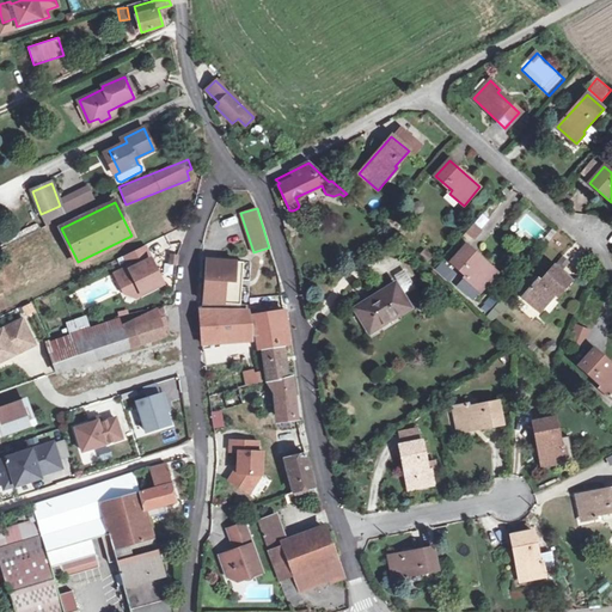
[(477,244),(485,233),(473,224),(465,234),(477,244)]
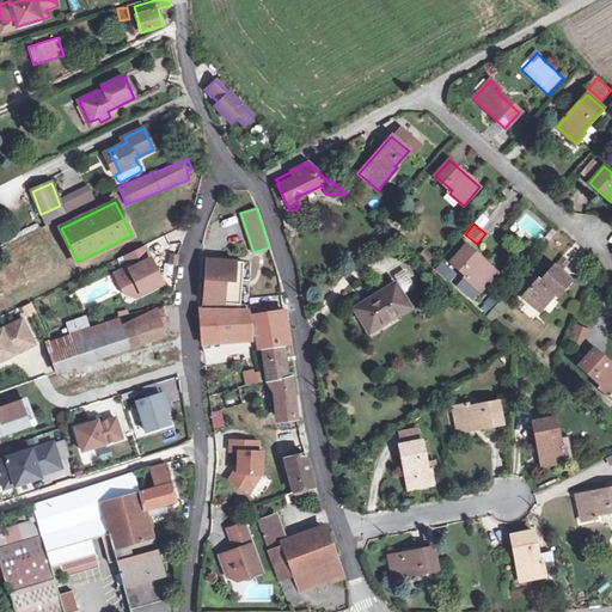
[(151,259),(144,245),(126,254),(132,268),(116,275),(126,293),(135,297),(163,282),(157,270),(154,271),(148,261),(151,259)]
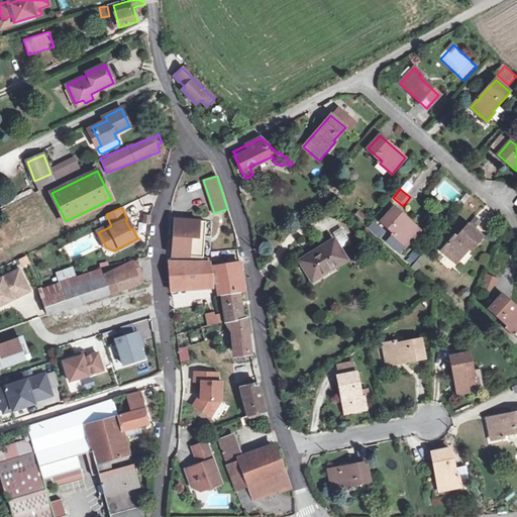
[(419,230),(394,207),(381,221),(394,232),(393,234),(405,244),(419,230)]
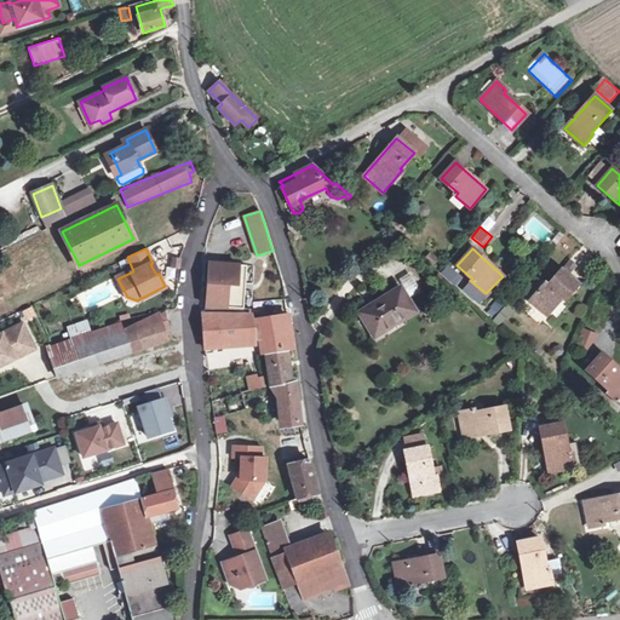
[(441,276),(454,283),(460,274),(446,267),(441,276)]
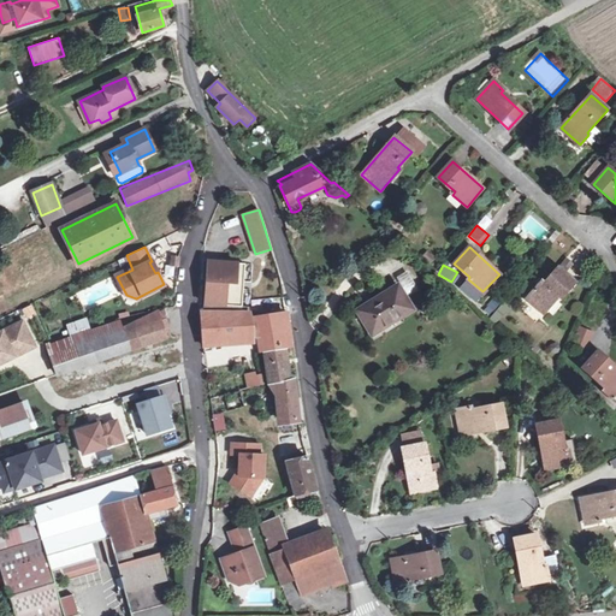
[(242,272),(206,268),(205,306),(242,309),(242,301),(242,272)]
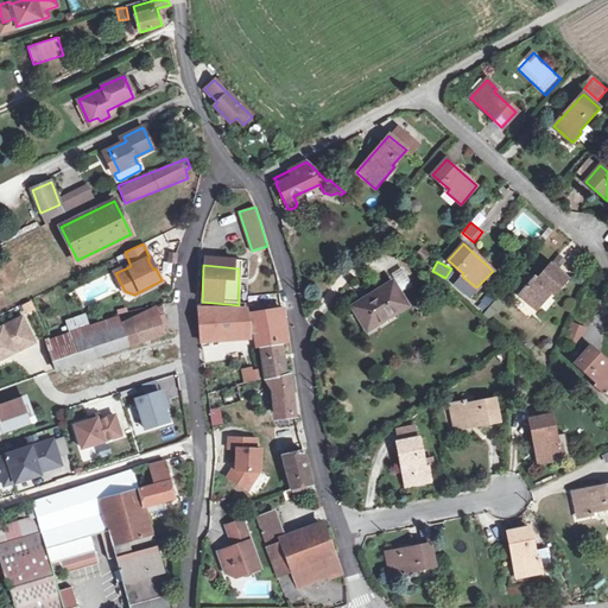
[(536,279),(534,278),(520,295),(536,309),(551,291),(555,293),(567,279),(551,265),(538,279),(536,279)]
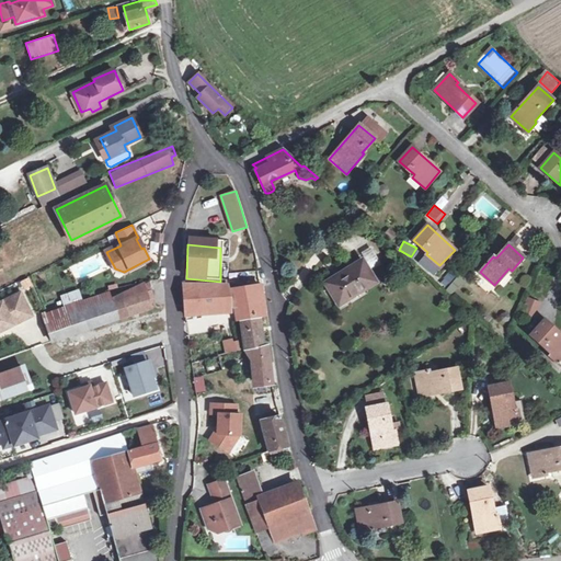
[(359,256),(375,267),(381,259),(366,248),(359,256)]
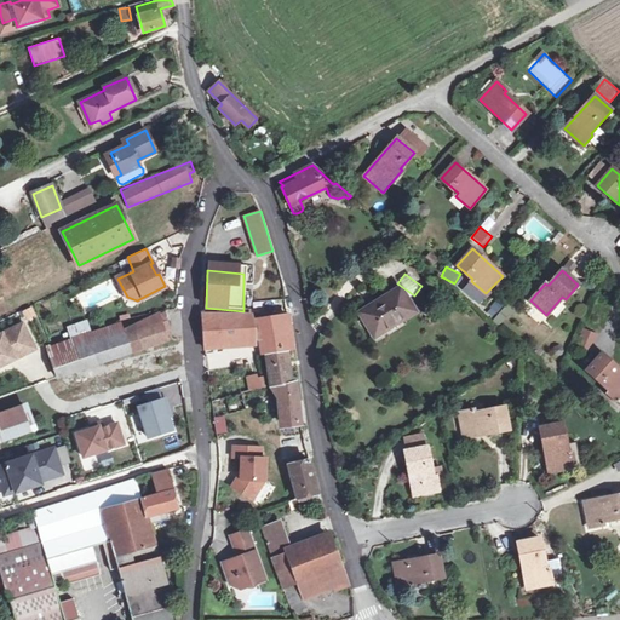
[(415,311),(401,288),(361,313),(375,336),(415,311)]
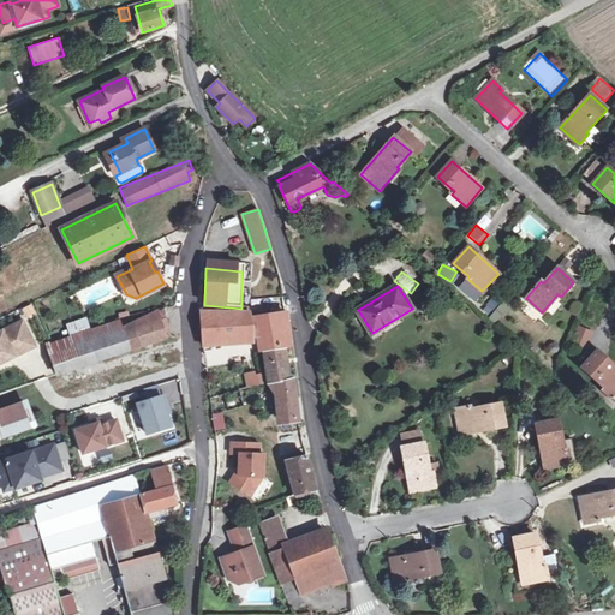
[(482,309),(488,316),(500,304),(494,298),(482,309)]
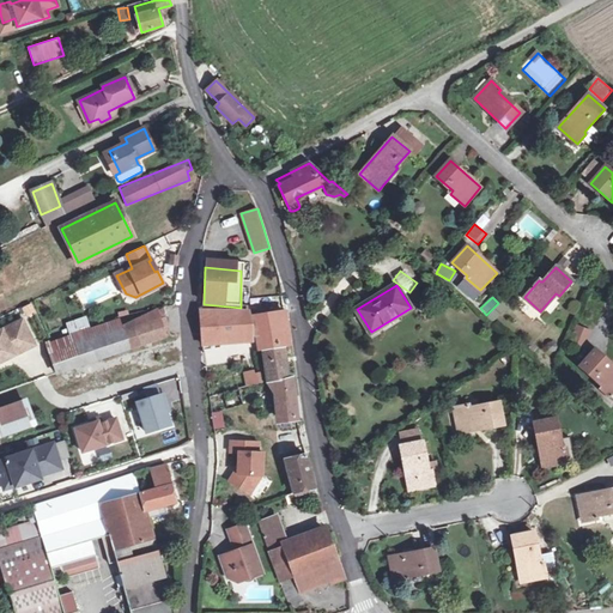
[(241,308),(204,304),(202,304),(202,310),(218,311),(231,311),(247,313),(247,299),(241,299),(241,308)]
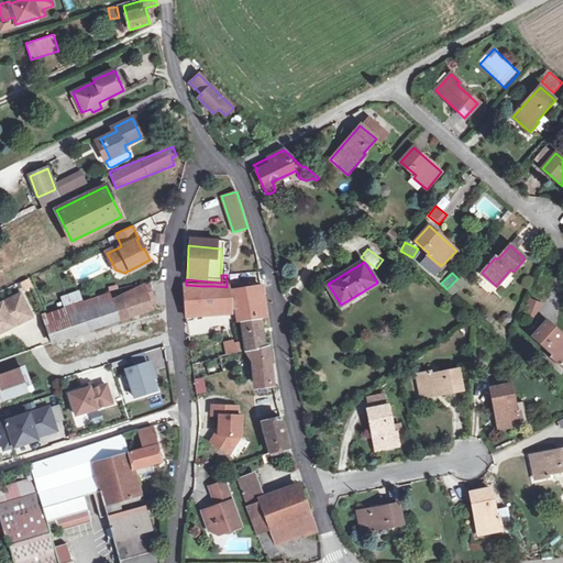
[(461,277),(448,290),(453,296),(466,282),(461,277)]
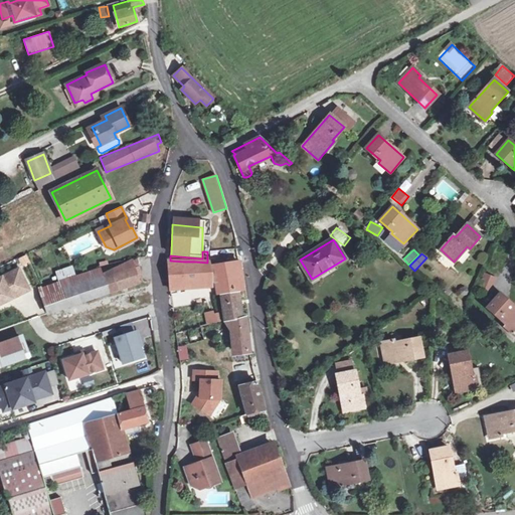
[(21,266),(29,263),(27,255),(18,259),(21,266)]
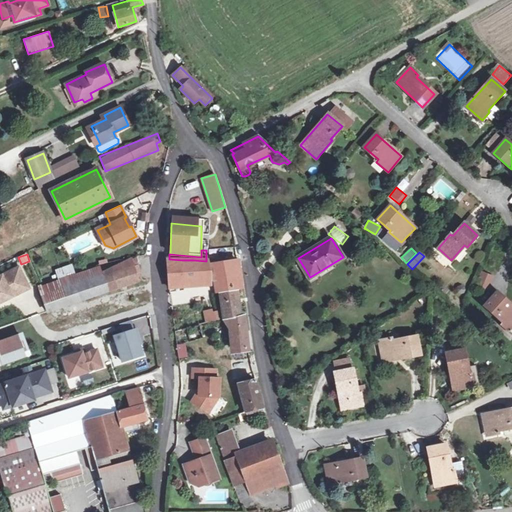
[(182,260),(169,259),(167,259),(170,286),(184,285),(182,260)]
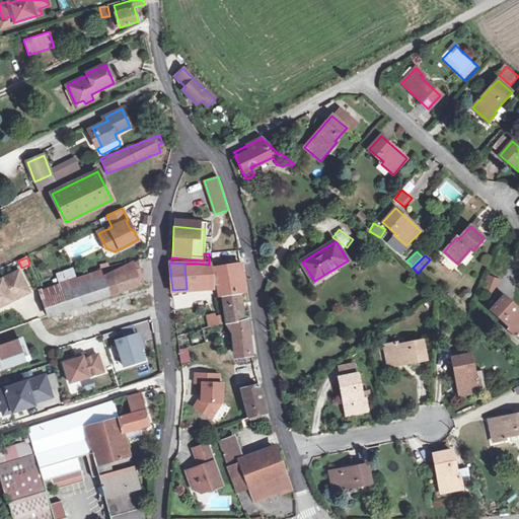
[(209,265),(196,264),(200,288),(212,287),(210,271),(209,265)]
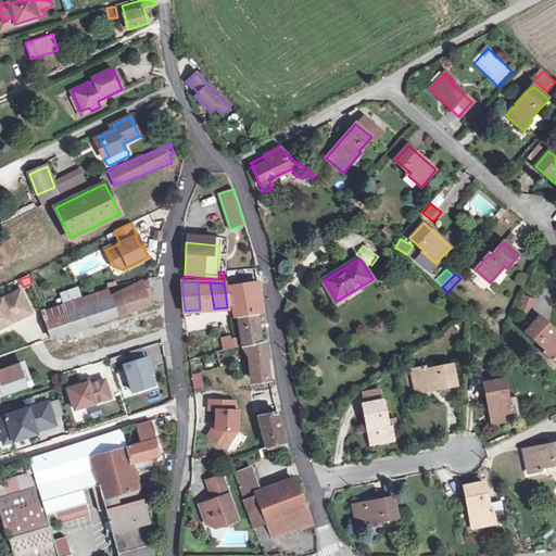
[(260,283),(232,289),(235,307),(237,318),(238,317),(256,315),(262,314),(260,283)]
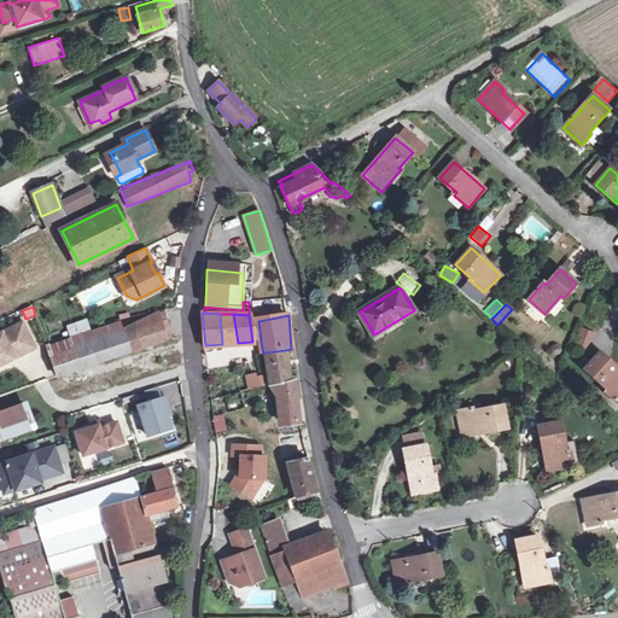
[(167,339),(163,319),(141,330),(95,344),(91,333),(47,348),(58,375),(167,339)]
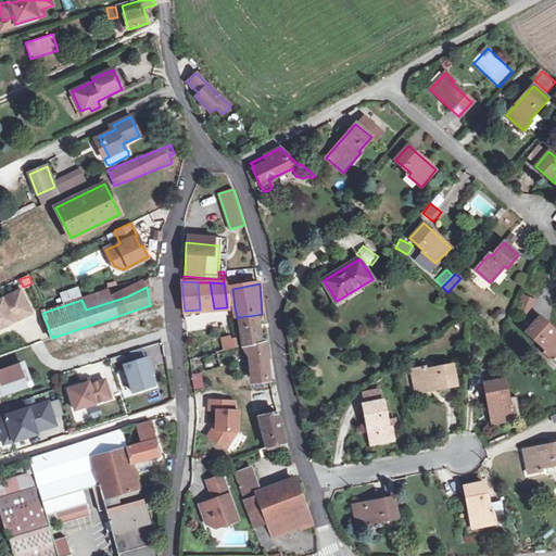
[(21,289),(0,299),(0,327),(23,316),(16,303),(25,299),(21,289)]
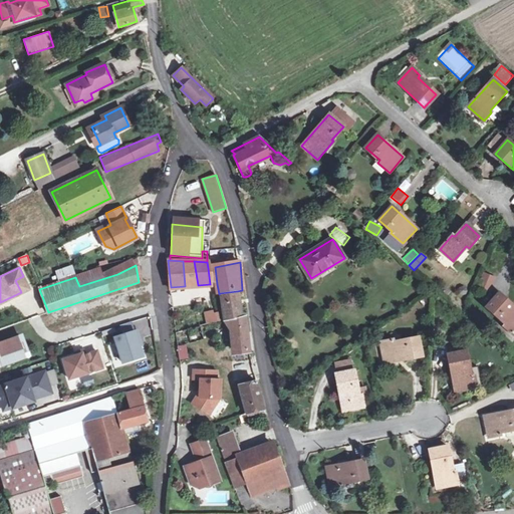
[(215,267),(208,268),(210,284),(217,284),(215,267)]
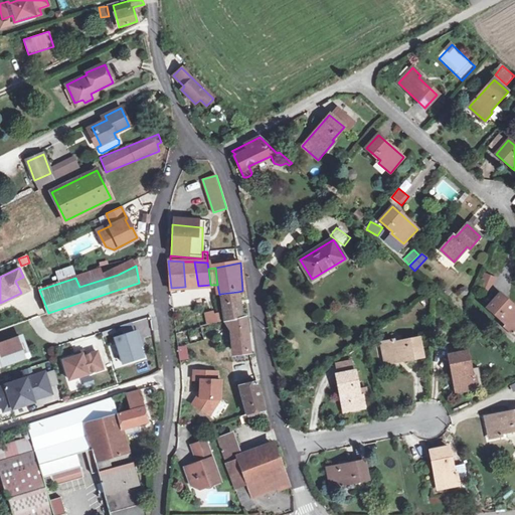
[(483,273),(477,287),(490,293),(497,278),(483,273)]
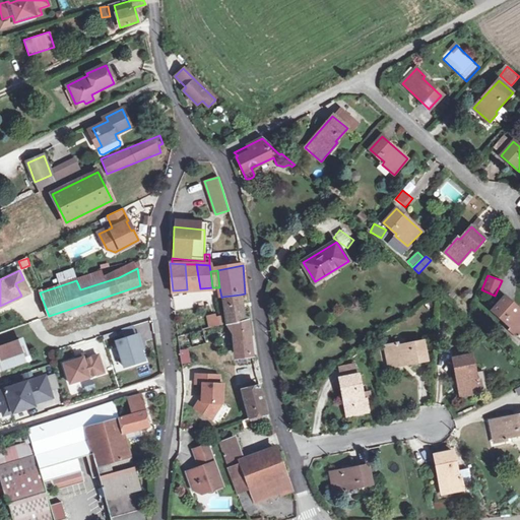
[(23,279),(15,283),(21,296),(29,293),(23,279)]
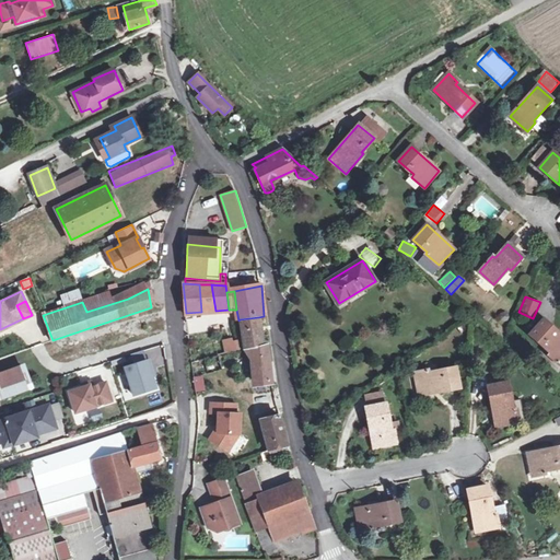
[(258,317),(240,319),(244,348),(253,347),(263,345),(258,317)]
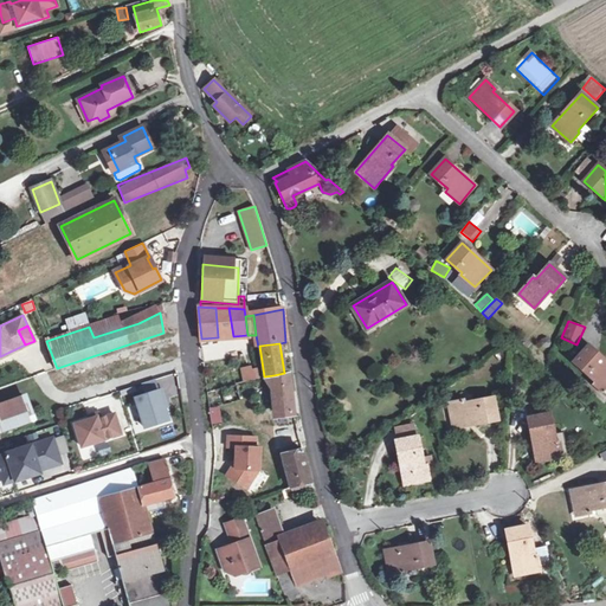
[(605,392),(605,361),(588,346),(574,362),(597,382),(594,385),(605,394),(605,392)]
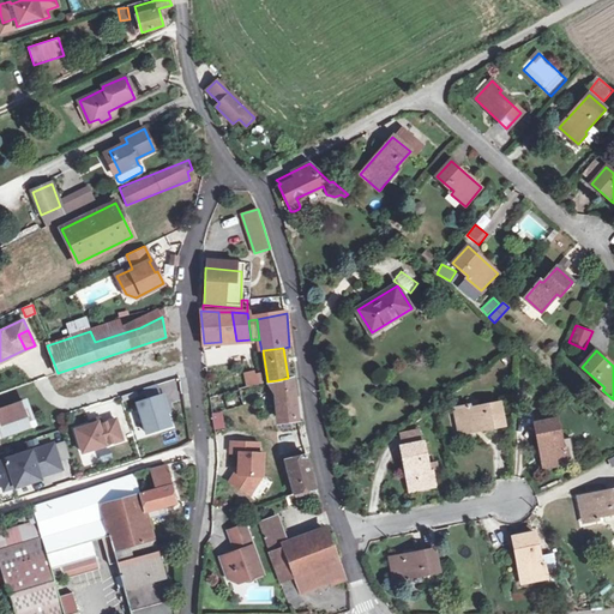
[(260,383),(260,375),(254,375),(253,373),(245,374),(247,386),(260,383)]
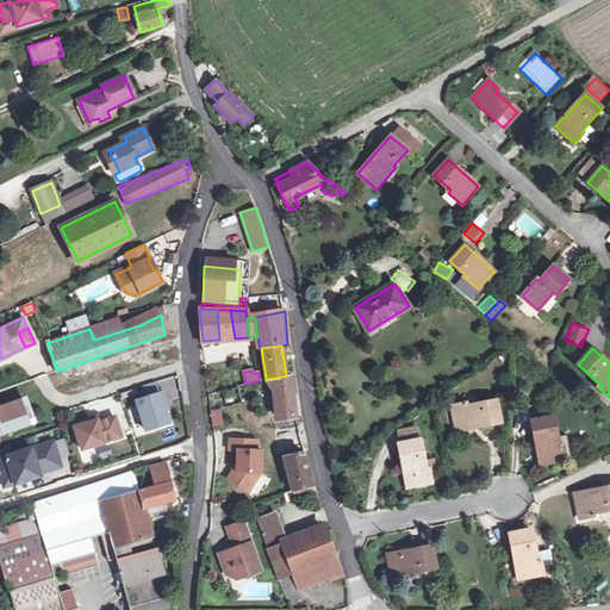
[(286,375),(275,378),(278,398),(292,396),(290,374),(286,375)]
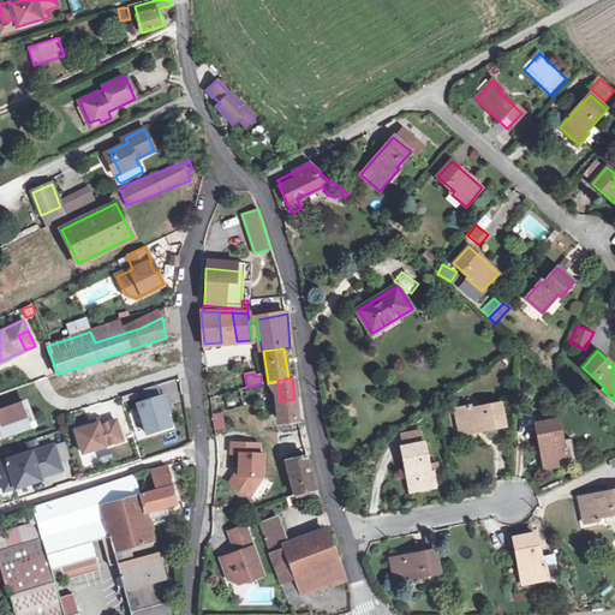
[(143,390),(144,399),(161,395),(159,387),(143,390)]
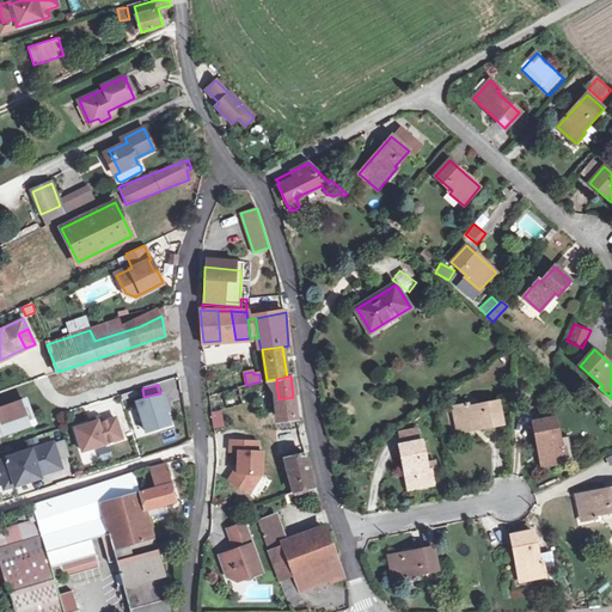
[(133,402),(144,435),(173,426),(163,392),(133,402)]
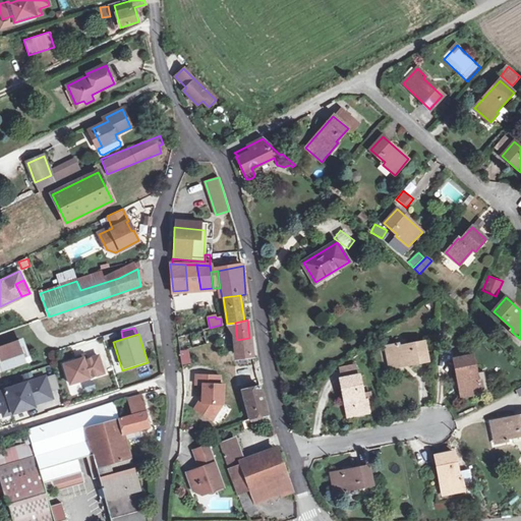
[(249,338),(237,340),(239,358),(252,356),(249,338)]
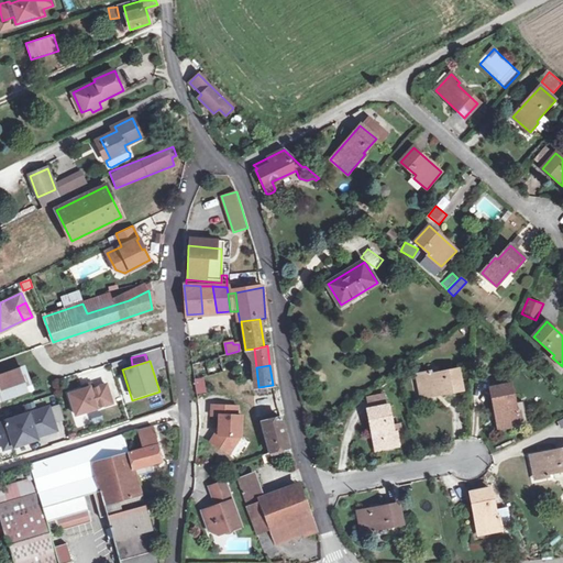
[(0,374),(0,403),(33,392),(24,366),(0,374)]
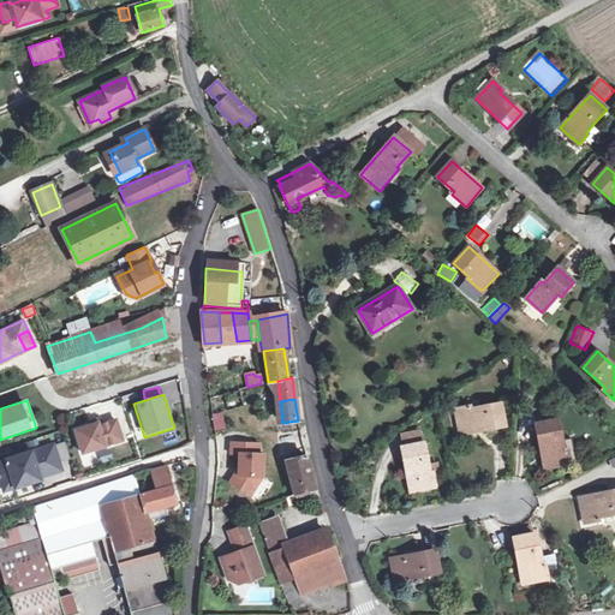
[(470,411),(470,407),(457,410),(460,434),(505,425),(500,405),(470,411)]
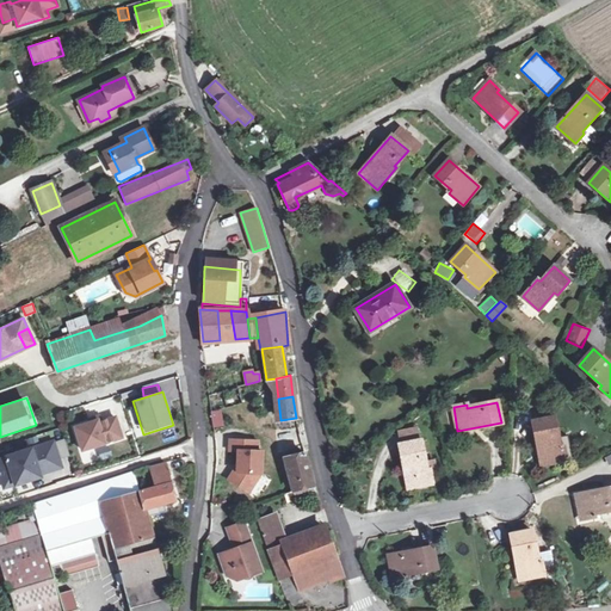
[(221,411),(210,411),(211,429),(222,427),(221,411)]
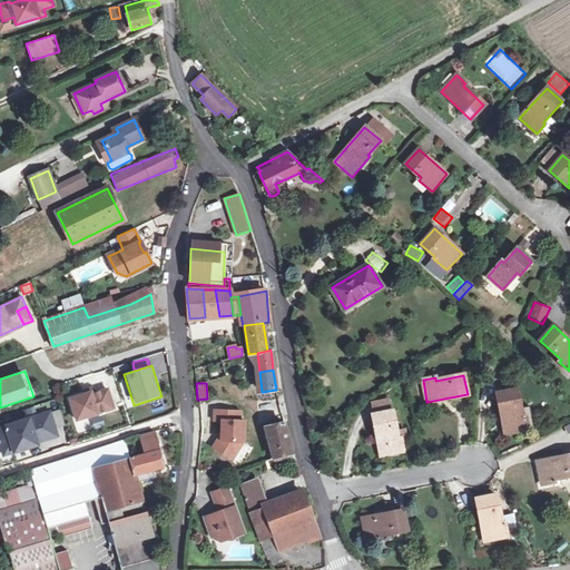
[(84,394),(70,399),(77,420),(114,408),(107,389),(95,393),(91,394),(90,392),(84,394)]
